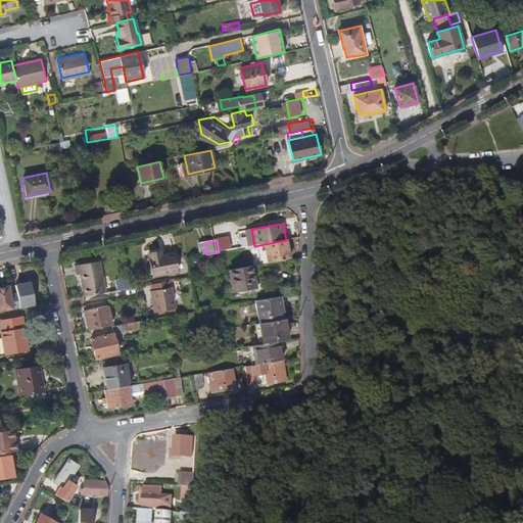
[(290,260),(286,240),(265,244),(268,265),(290,260)]
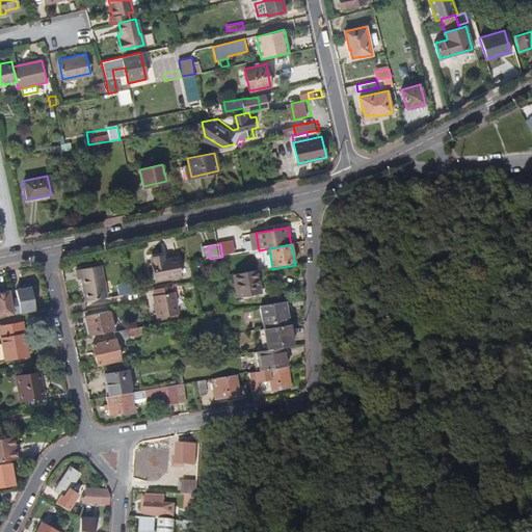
[(180,277),(176,259),(164,262),(163,257),(151,259),(156,282),(180,277)]
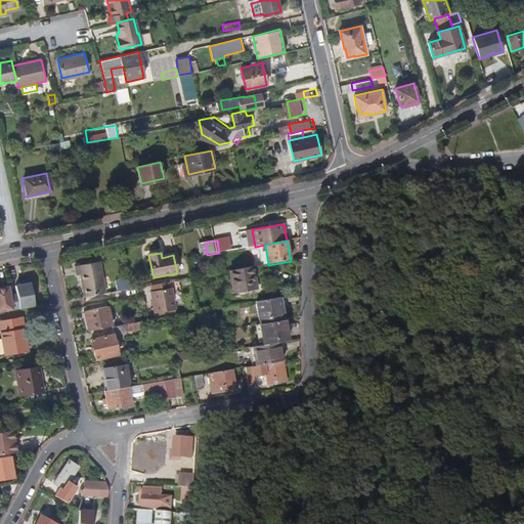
[(110,293),(103,262),(76,267),(78,275),(81,275),(85,298),(110,293)]
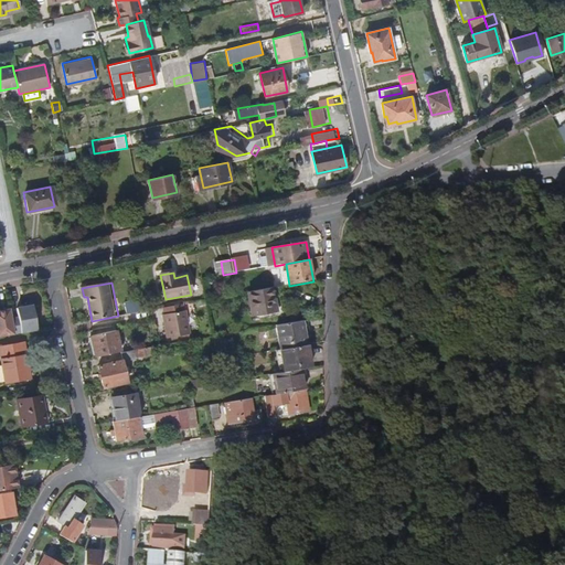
[(280,318),(276,288),(249,292),(255,322),(280,318)]
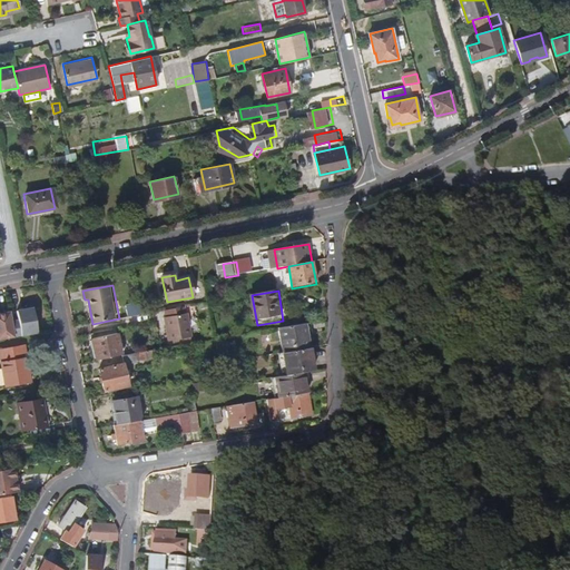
[(193,336),(187,306),(164,311),(169,341),(193,336)]
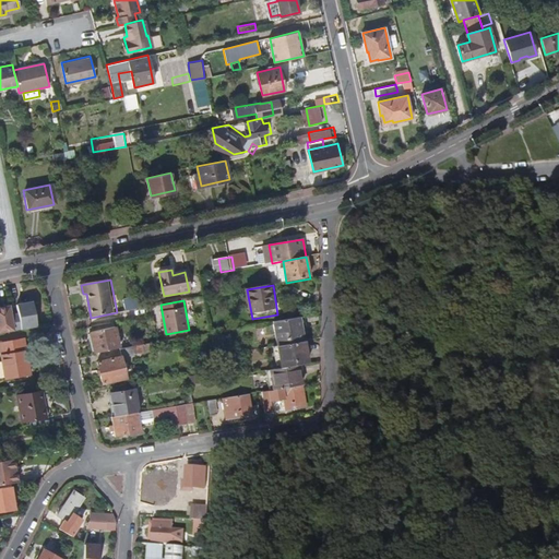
[(19,314),(11,316),(14,331),(38,326),(34,301),(18,305),(19,314)]
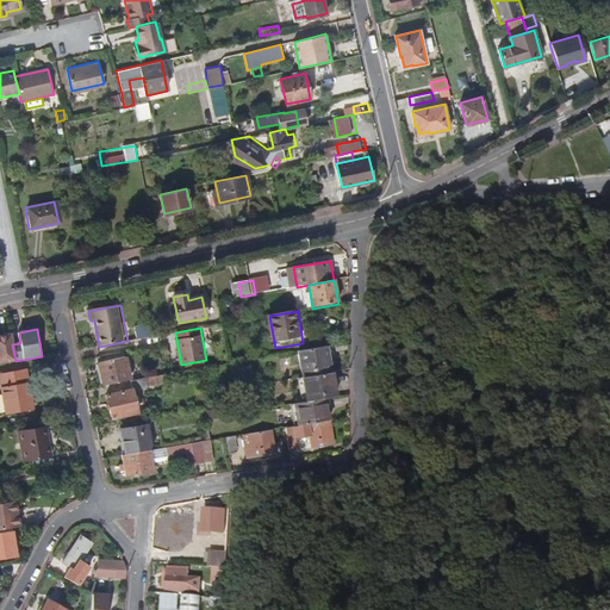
[(11,334),(0,335),(0,363),(16,361),(12,344),(11,334)]
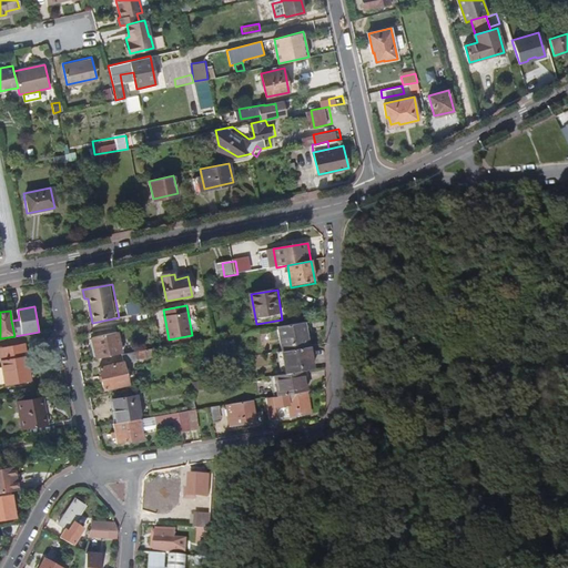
[(310,347),(306,323),(280,327),(283,352),(310,347)]
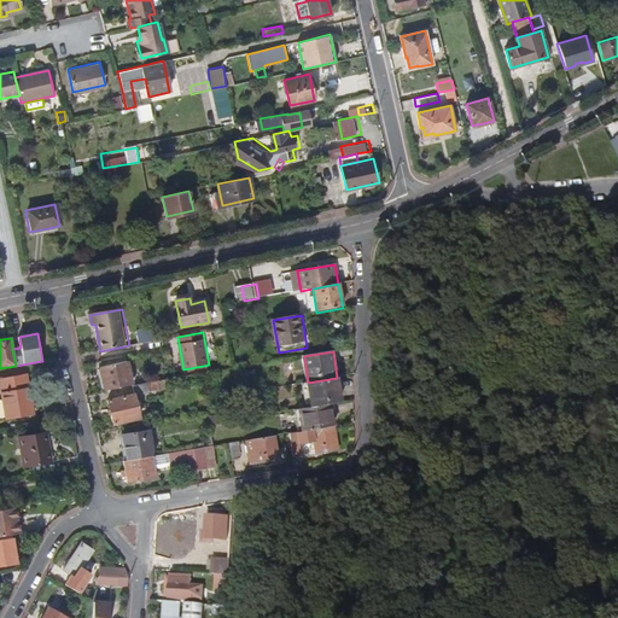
[(130,365),(129,357),(101,362),(103,369),(130,365)]
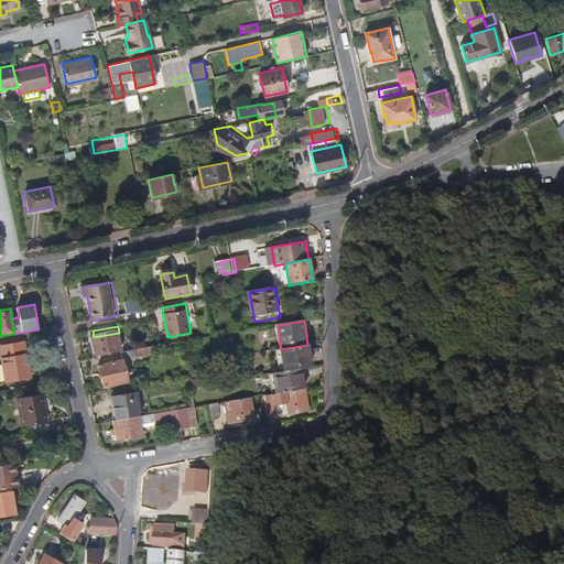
[(122,355),(119,333),(94,337),(98,359),(122,355)]
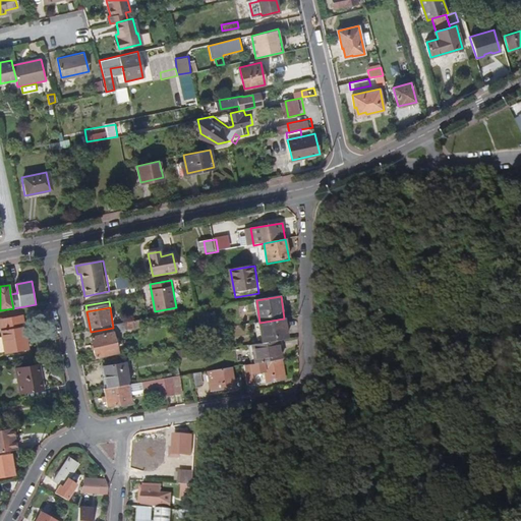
[(30,350),(24,317),(1,322),(6,353),(30,350)]
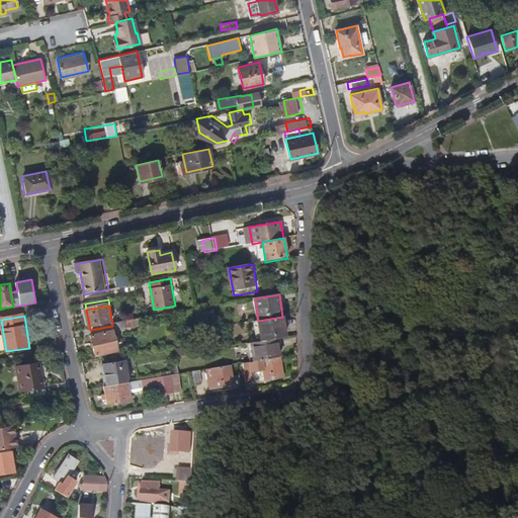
[(285,337),(282,317),(258,321),(261,341),(279,339),(285,337)]
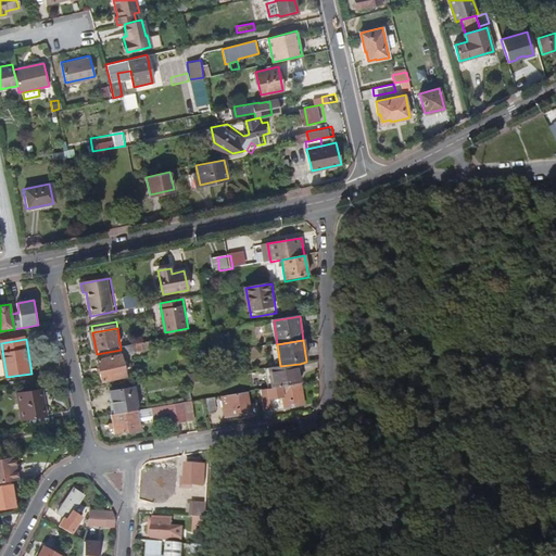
[(134,356),(131,348),(121,350),(123,358),(134,356)]
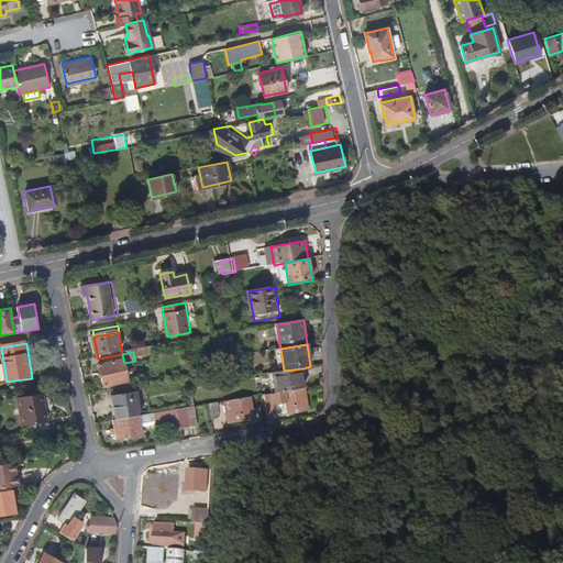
[(129,385),(124,363),(100,367),(103,389),(129,385)]
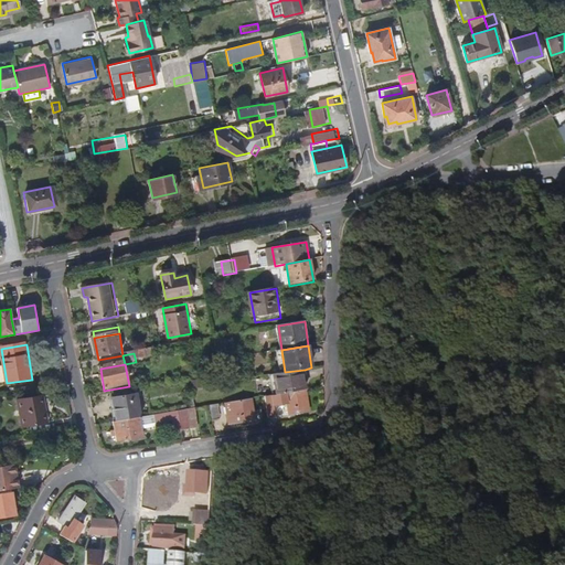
[(307,388),(305,370),(285,372),(276,374),(279,394),(307,388)]
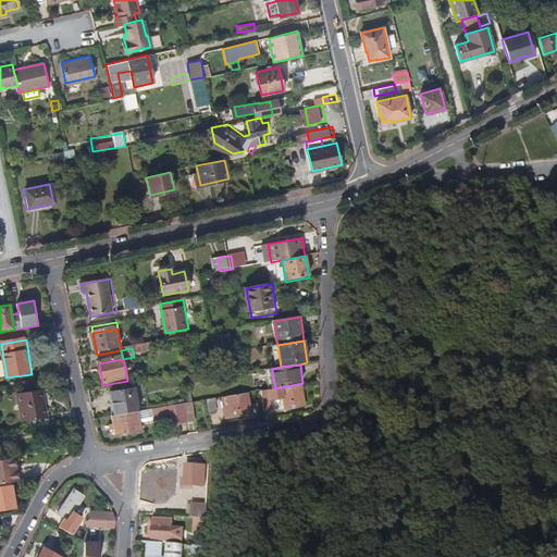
[(302,383),(275,388),(263,391),(265,407),(272,406),(271,398),(285,396),(287,410),(306,407),(302,383)]
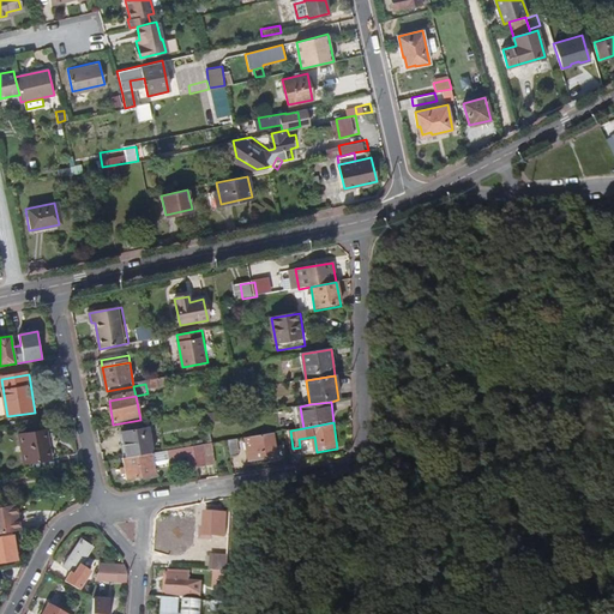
[(154,453),(149,429),(122,434),(127,458),(154,453)]
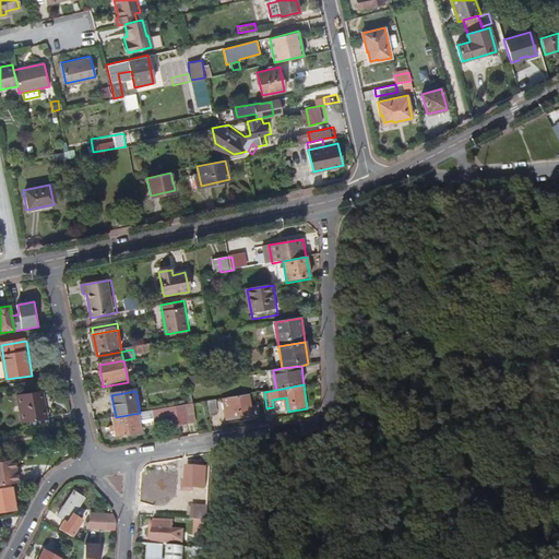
[(46,418),(42,392),(19,396),(23,423),(46,418)]
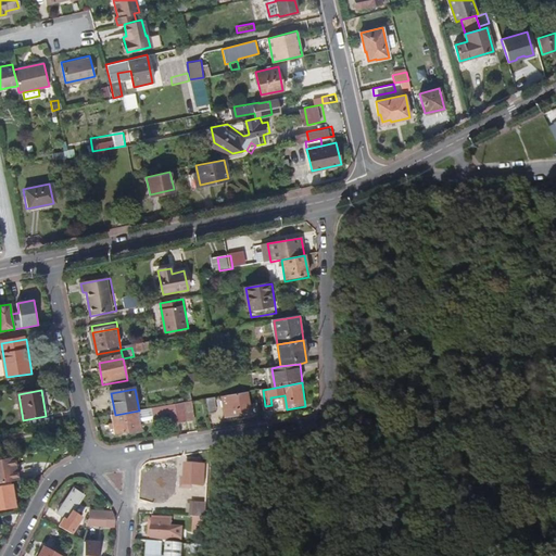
[(252,414),(249,392),(229,395),(231,408),(225,411),(226,418),(252,414)]
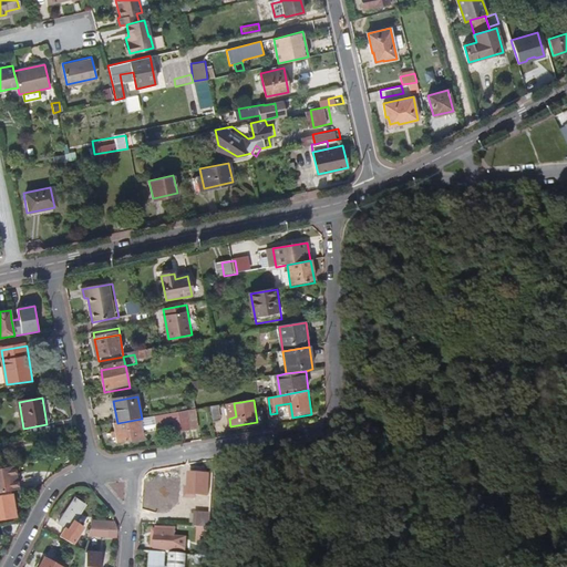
[(222,418),(219,405),(212,406),(214,420),(222,418)]
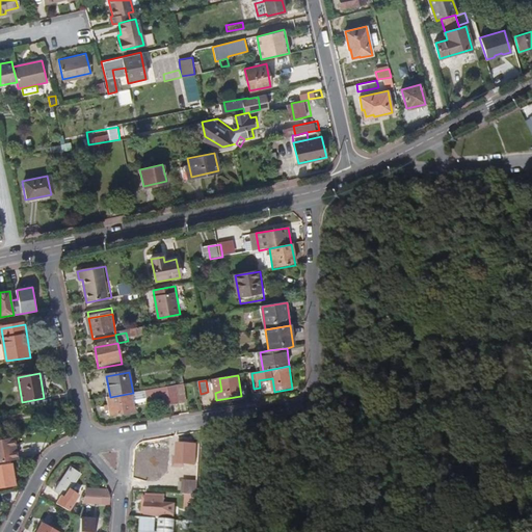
[(186,401),(183,384),(178,386),(180,402),(186,401)]
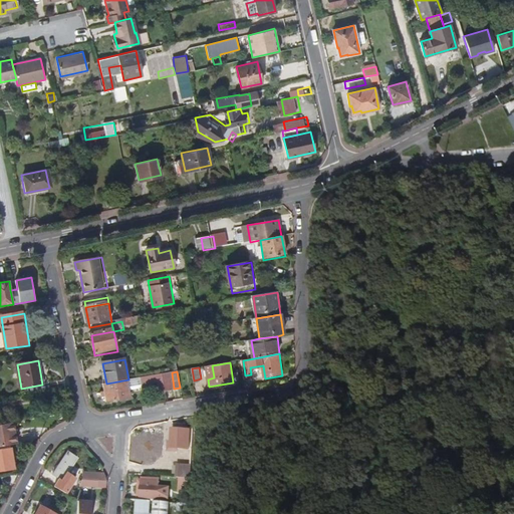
[(174,389),(172,372),(142,377),(144,383),(159,380),(160,384),(166,383),(167,390),(174,389)]
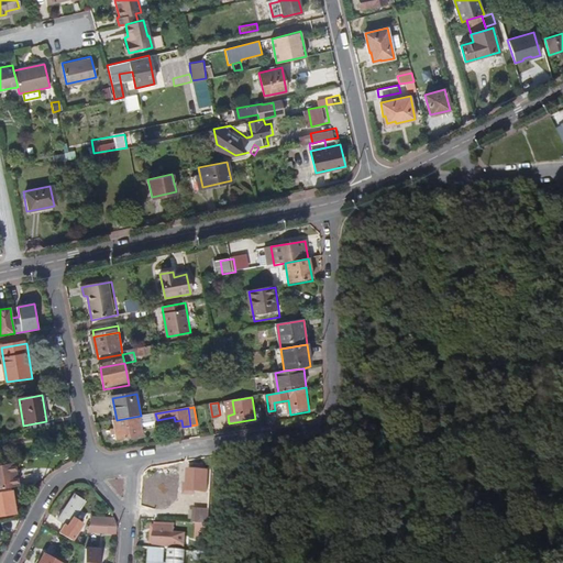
[(144,435),(141,416),(117,420),(113,420),(118,440),(144,435)]
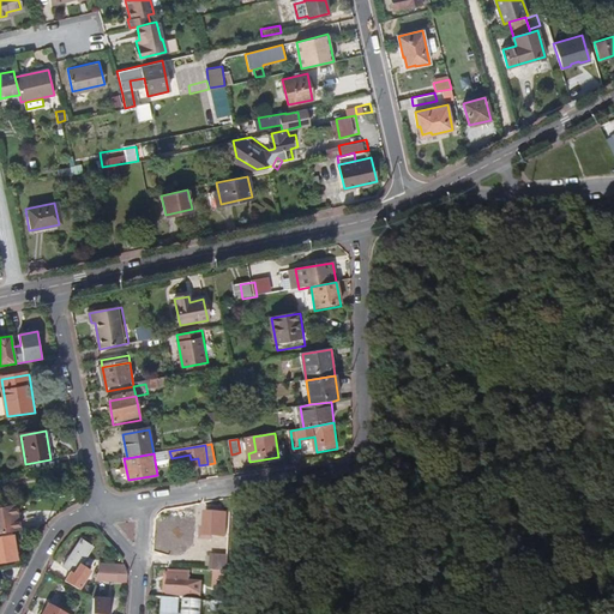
[(18,513),(17,505),(0,507),(0,533),(20,530),(19,521),(18,518),(18,513)]
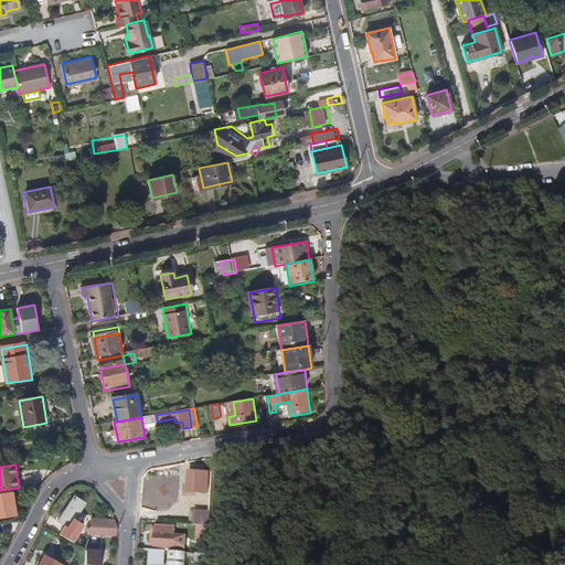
[(183,482),(185,467),(178,466),(176,481),(183,482)]
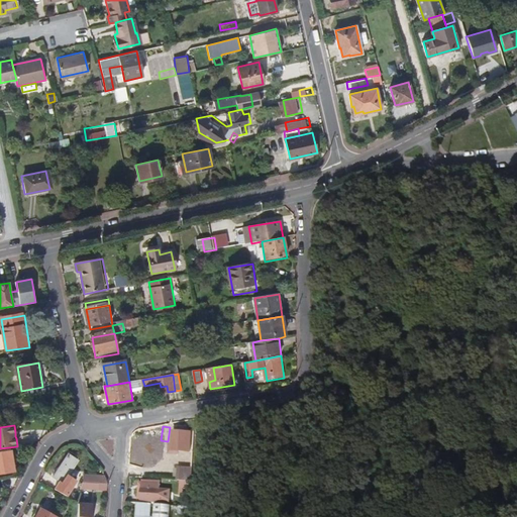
[(192,451),(193,432),(175,431),(175,439),(171,439),(170,454),(179,454),(180,450),(192,451)]
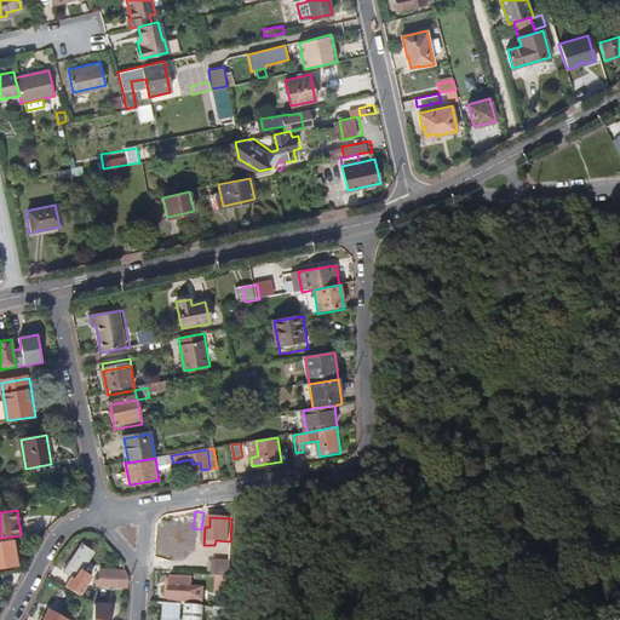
[(0,567),(17,564),(13,541),(0,543),(0,567)]
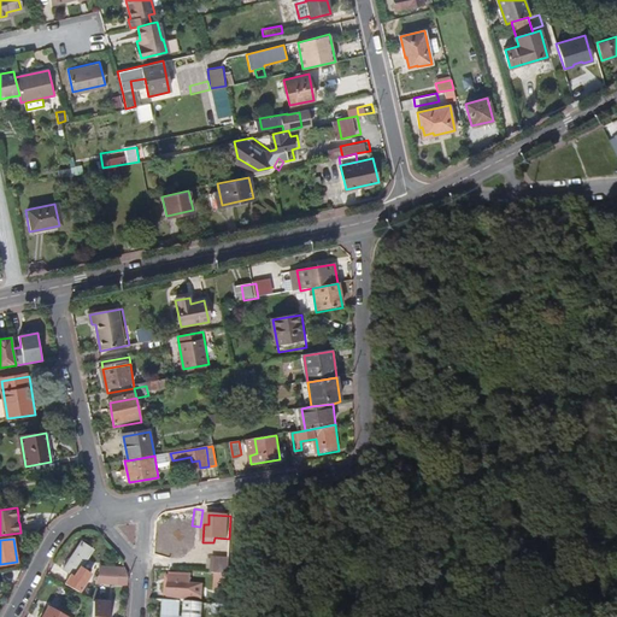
[(81,568),(95,550),(86,542),(64,568),(83,585),(90,576),(81,568)]
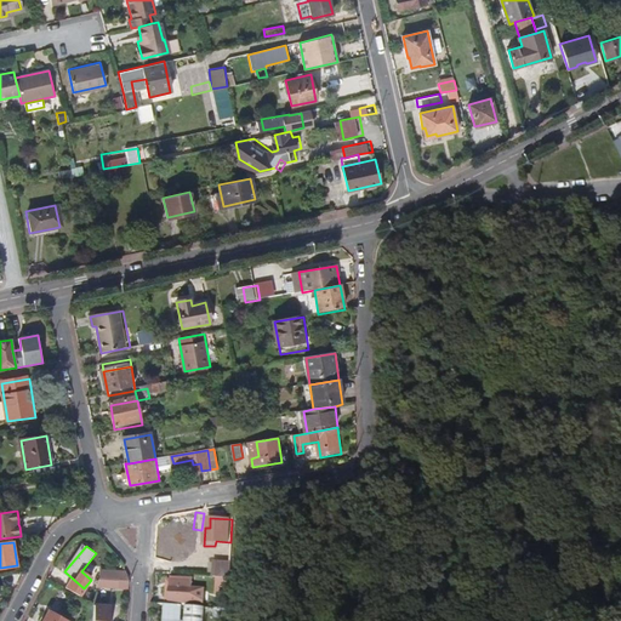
[(129,597),(130,581),(98,581),(92,597),(129,597)]
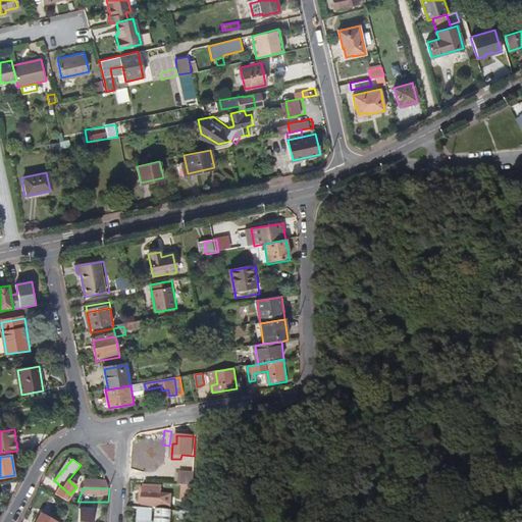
[(159,510),(161,489),(144,488),(143,509),(159,510)]
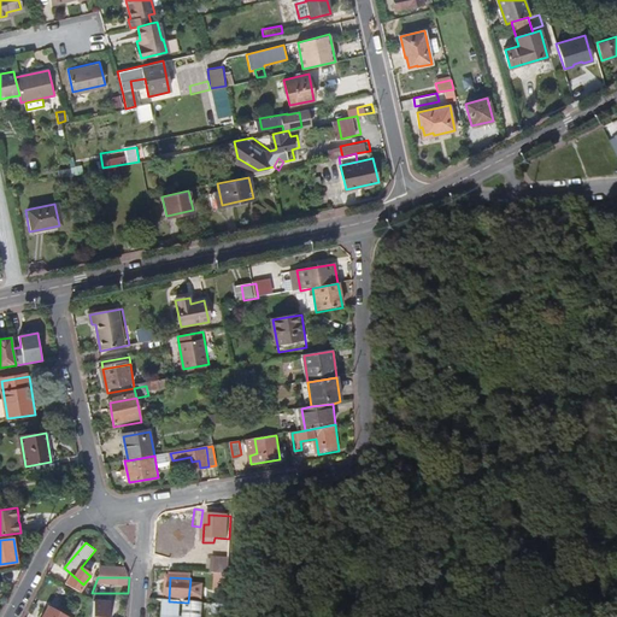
[(109,616),(110,603),(95,601),(93,616),(109,616)]
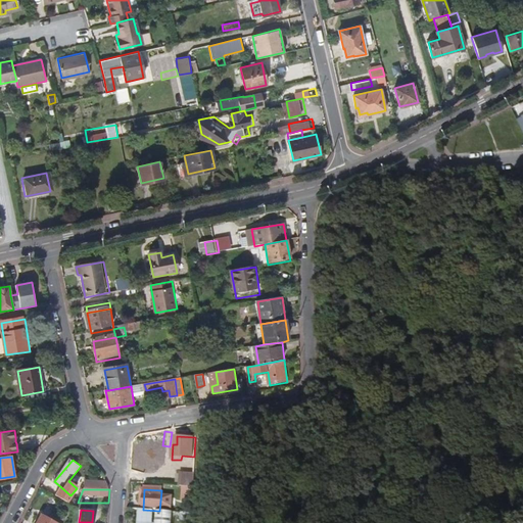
[(172,522),(173,512),(159,511),(143,510),(139,510),(138,522),(172,522)]
